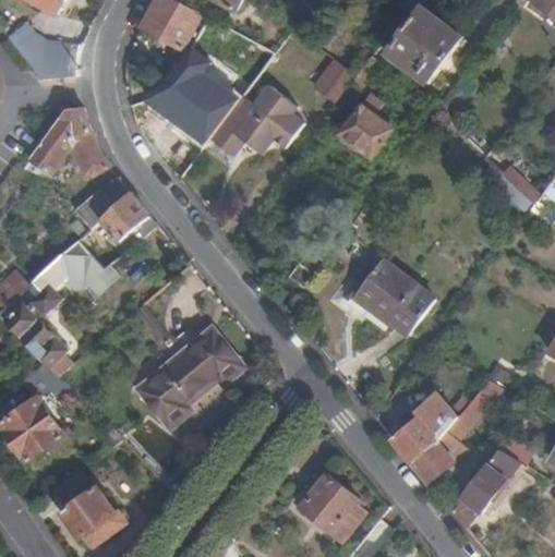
[(32,0),(58,15),(65,0),(32,0)]
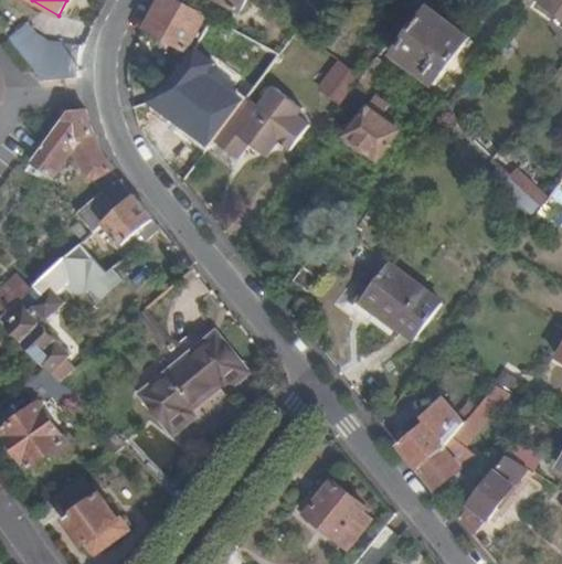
[(154,0),(140,25),(186,49),(204,13),(180,0),(154,0)]
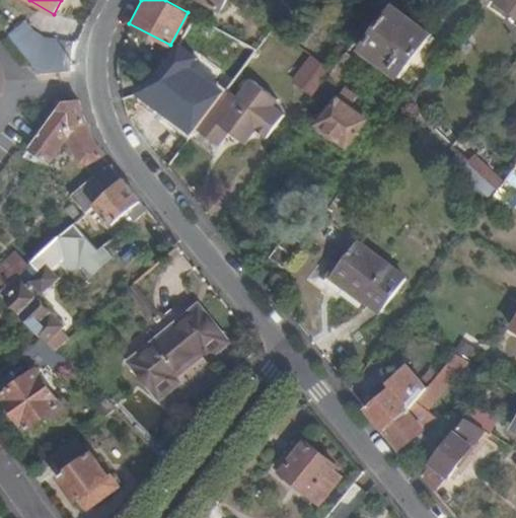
[(204,0),(219,8),(223,0),(204,0)]
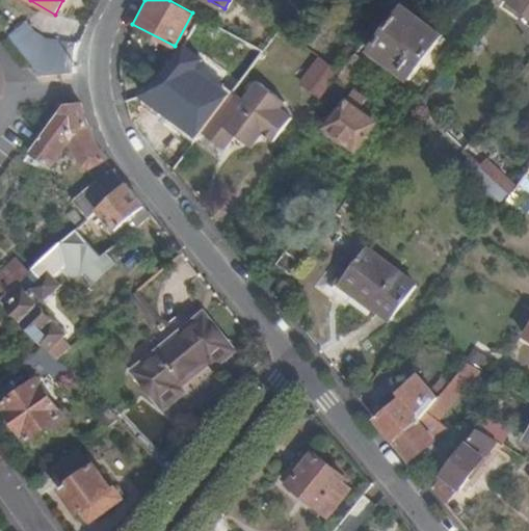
[(395,0),(402,5),(419,17),(429,12),(438,0),(395,0)]
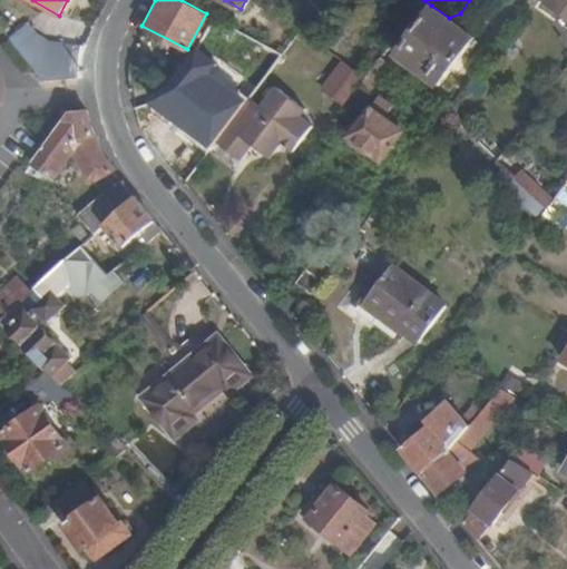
[(541,0),(566,18),(566,0),(541,0)]
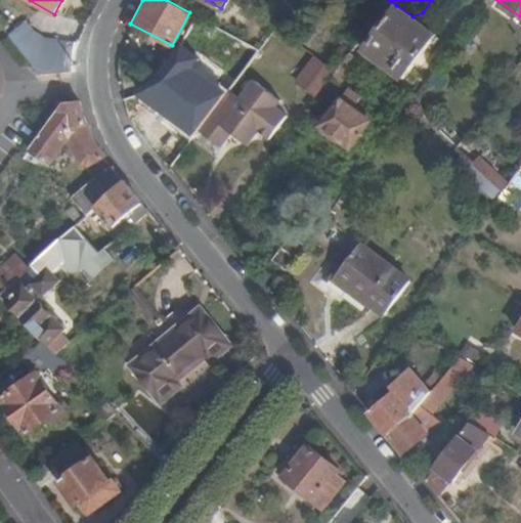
[(433,32),(422,24),(413,16),(396,5),(363,50),(400,77),(433,32)]
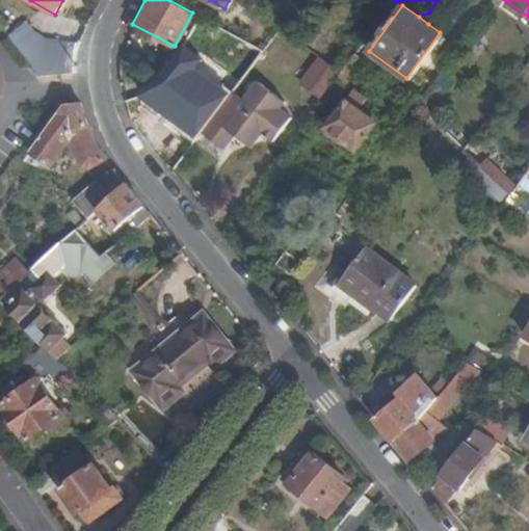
[(375,26),(352,9),(347,17),(369,34),(375,26)]
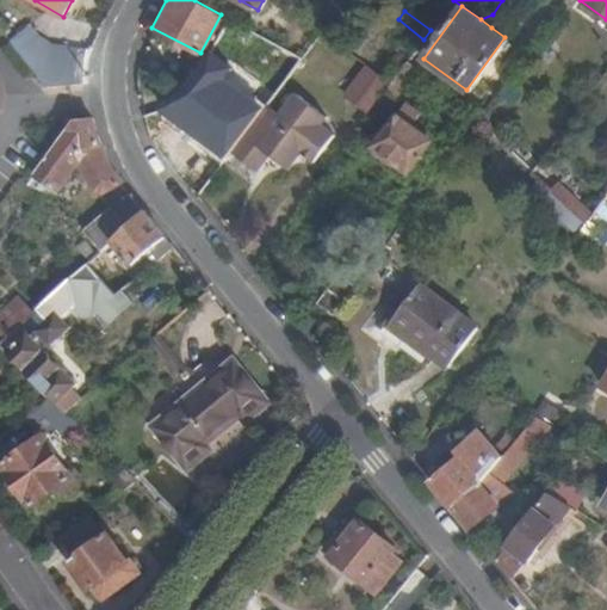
[(85,62),(87,49),(50,43),(36,35),(26,26),(10,42),(44,85),(85,81),(85,62)]
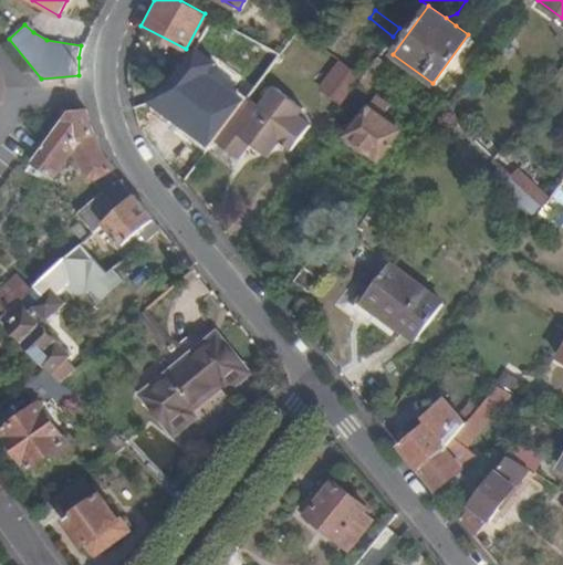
[(197,44),(149,101),(205,148),(211,140),(242,100),(207,76),(214,63),(197,44)]
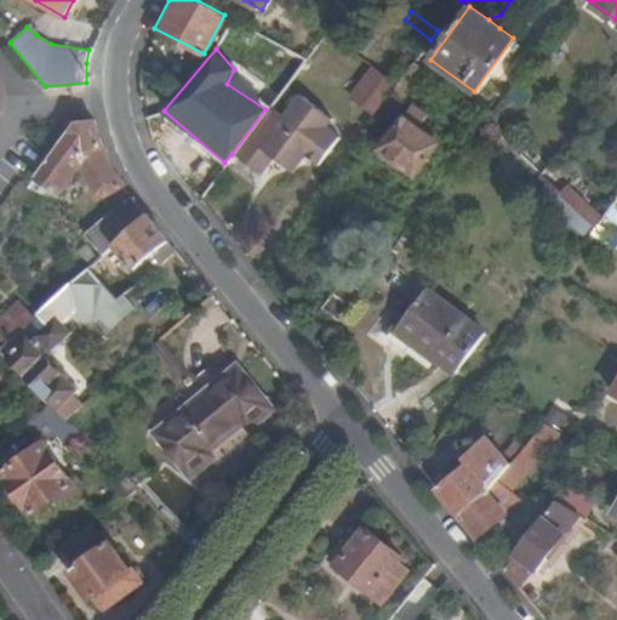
[(396,84),(392,91),(406,102),(429,73),(413,62),(396,84)]
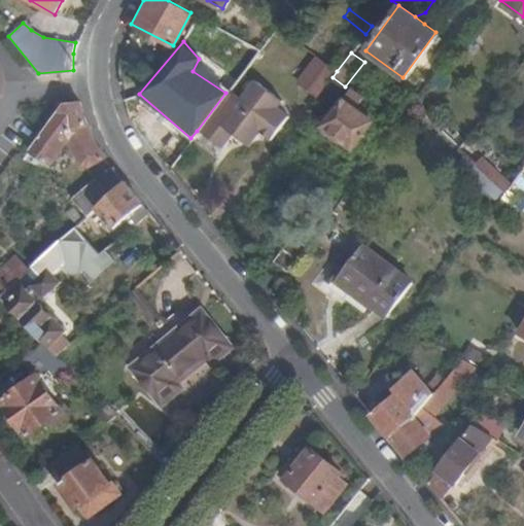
[(314,96),(335,69),(315,55),(294,80),(314,96)]
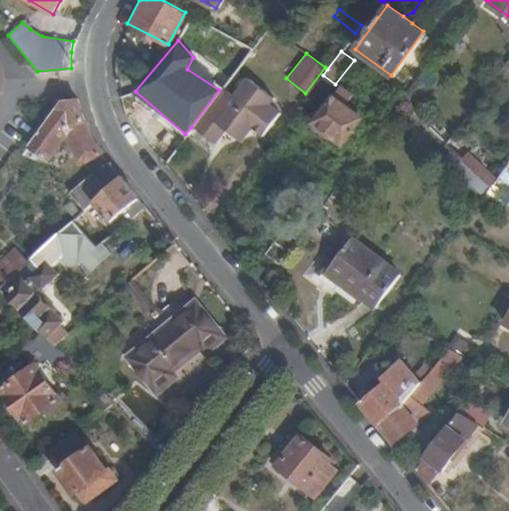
[(192,127),(191,127),(212,142),(222,128),(230,133),(239,119),(248,125),(261,135),(278,110),(266,102),(272,94),(245,75),(232,92),(222,85),(219,90),(192,127)]
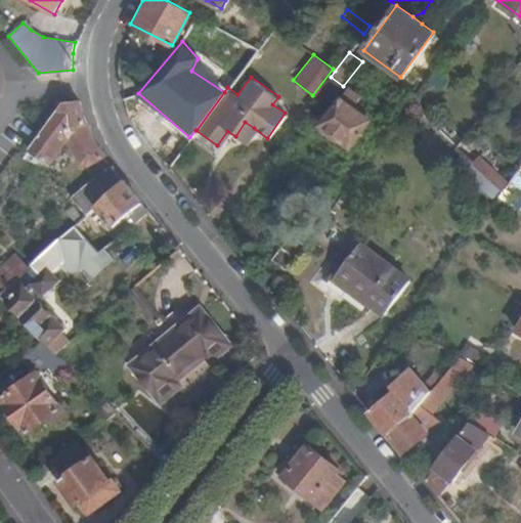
[(357,95),(347,88),(320,124),(348,146),(368,119),(350,104),(357,95)]
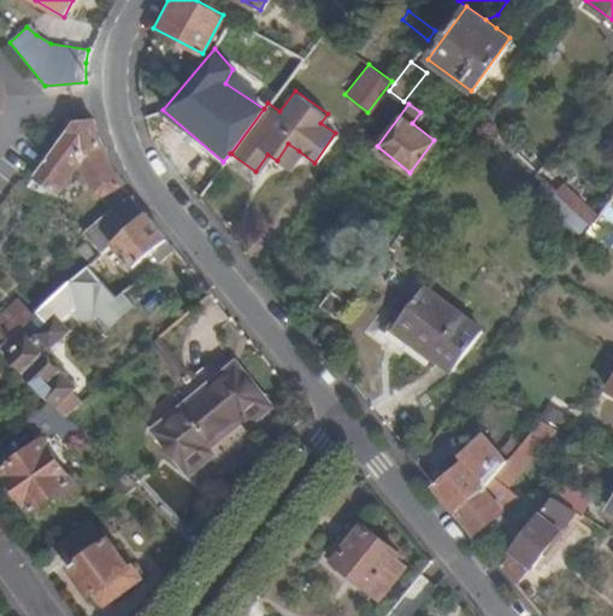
[(488,109),(483,115),(479,119),(496,135),(505,124),(488,109)]
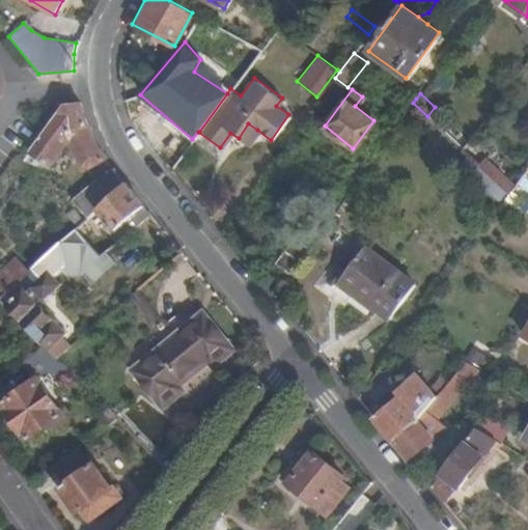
[(83,118),(78,101),(62,102),(27,149),(49,163),(66,140),(81,164),(87,166),(104,157),(99,148),(91,138),(87,129),(83,118)]
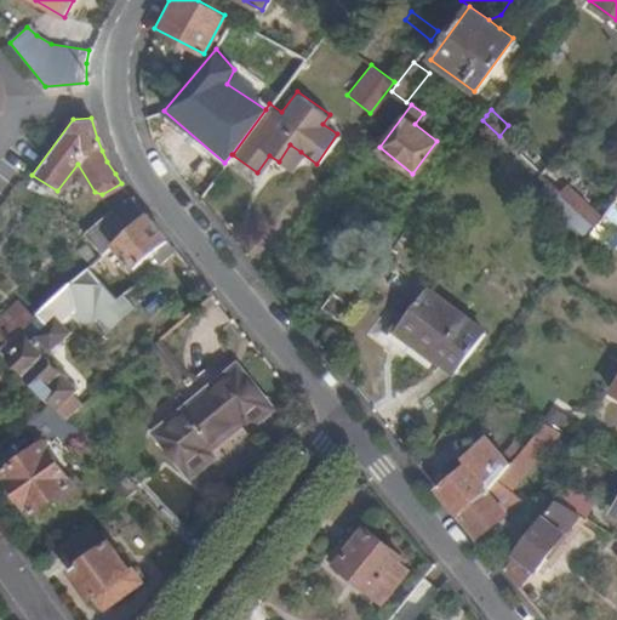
[(289,169),(301,152),(290,144),(279,161),(289,169)]
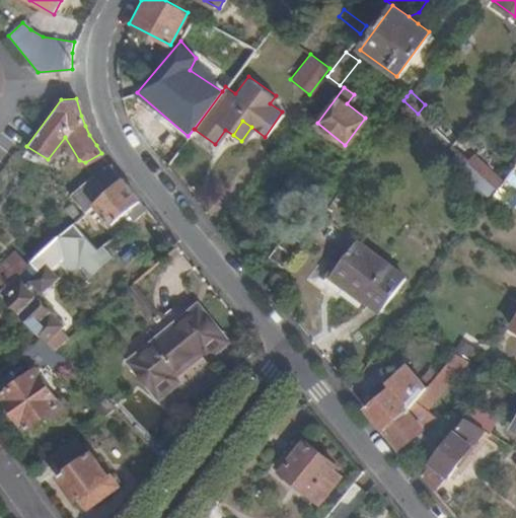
[(460,132),(450,145),(465,159),(472,151),(476,147),(460,132)]
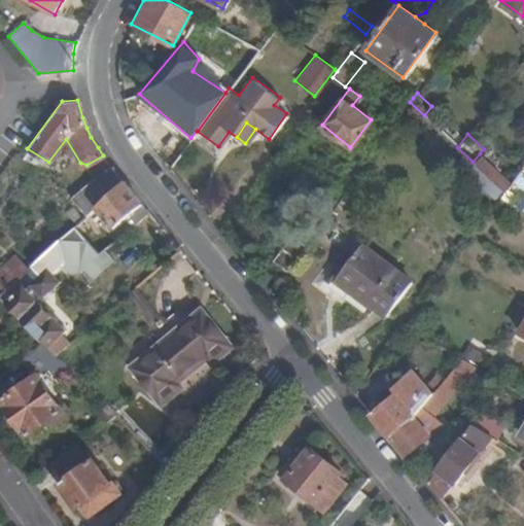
[(510,181),(480,153),(473,162),(503,190),(510,181)]
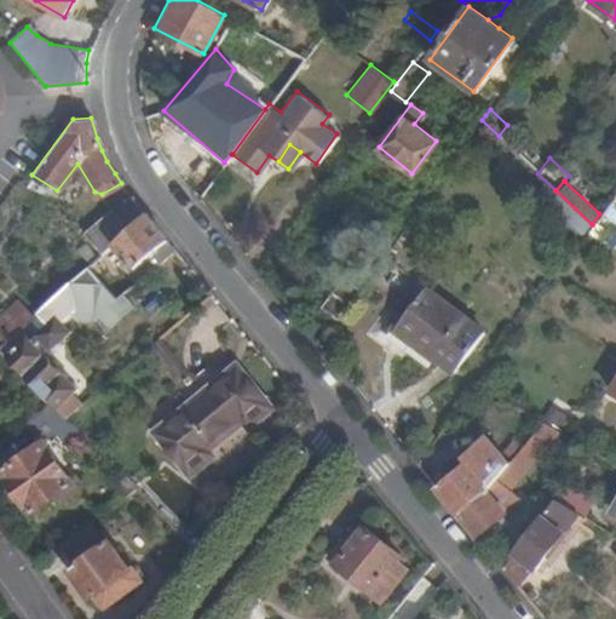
[(143,211),(130,195),(108,210),(81,230),(99,252),(103,251),(111,241),(143,211)]
